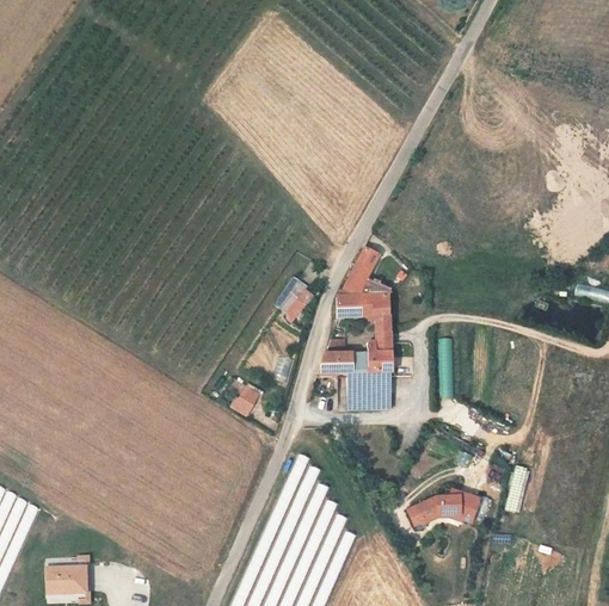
[(355,265),(371,270),(381,248),(367,242),(355,265)]
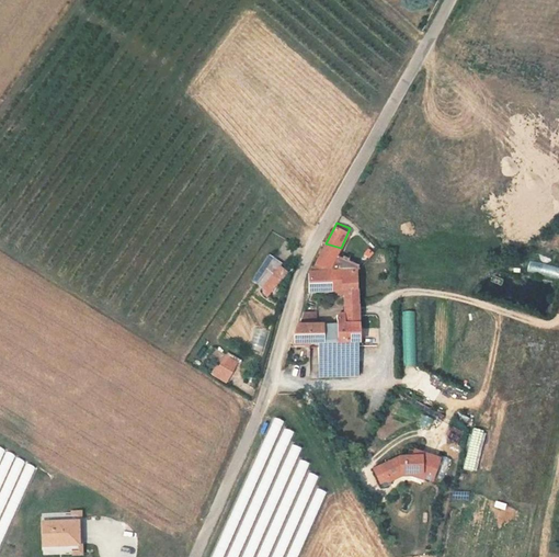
[(337,256),(341,248),(326,243),(317,257),(314,262),(309,268),(334,265),(334,263),(337,256)]
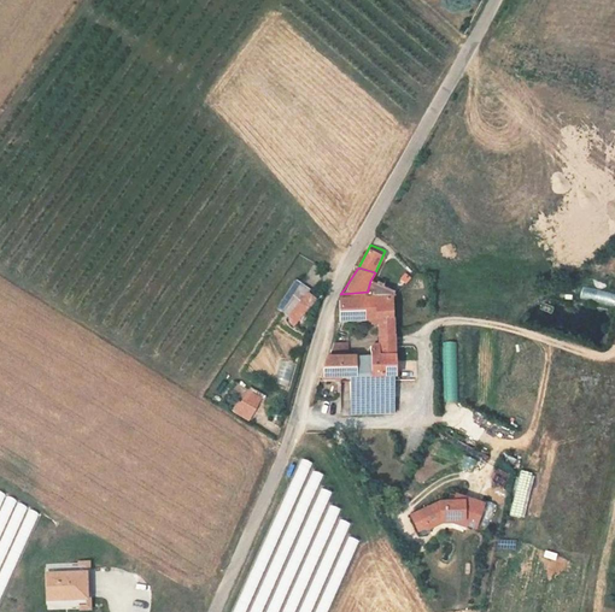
[(285,306),(291,311),(311,288),(312,286),(303,278),(285,306)]
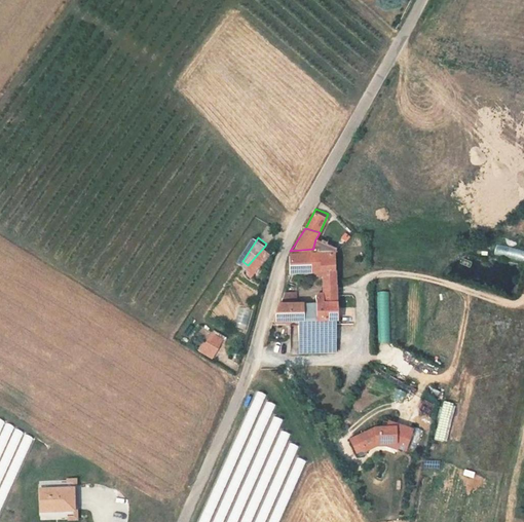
[(265,246),(248,265),(256,272),(272,252),(265,246)]
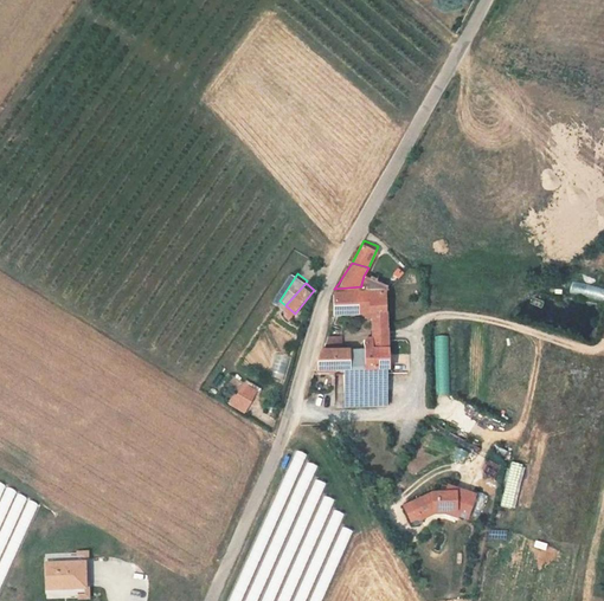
[(361,350),(335,353),(335,367),(349,366),(390,363),(387,286),(361,286),(334,289),(334,316),(370,314),(371,336),(361,336),(361,350)]
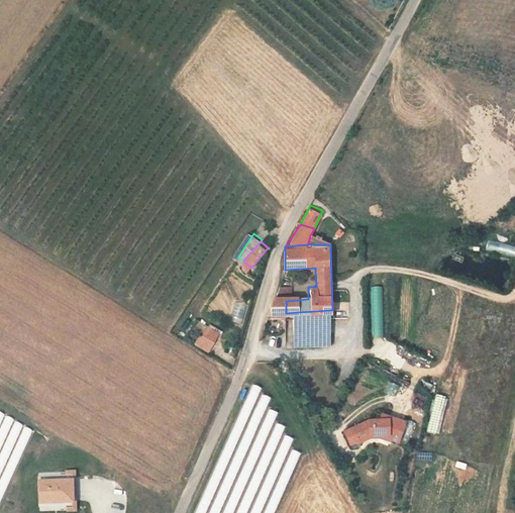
[(279,293),(286,292),(293,292),(293,277),(283,278),(279,293)]
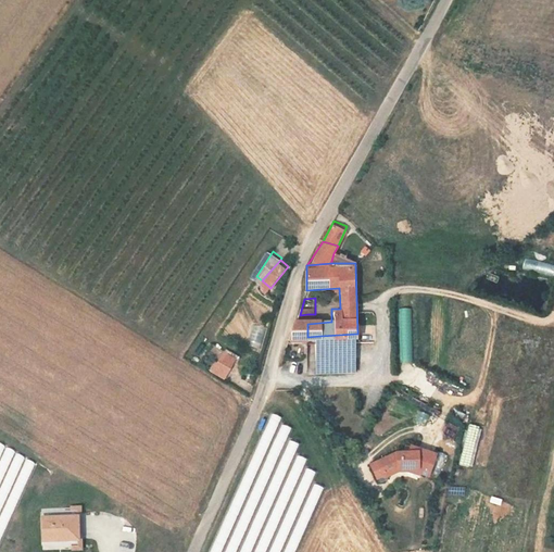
[(416,303),(400,304),(403,359),(419,358),(416,303)]
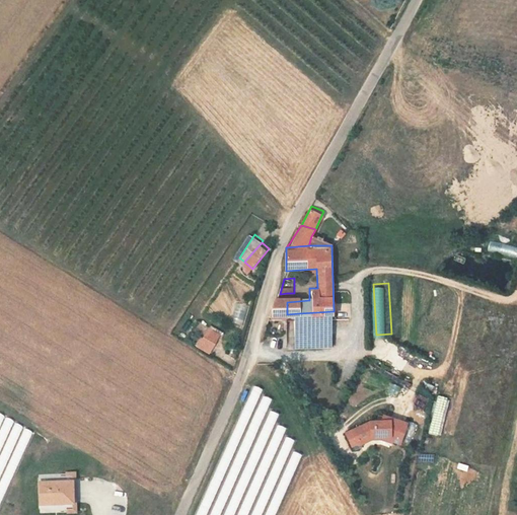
[(280,294),(277,302),(287,302),(287,293),(280,294)]
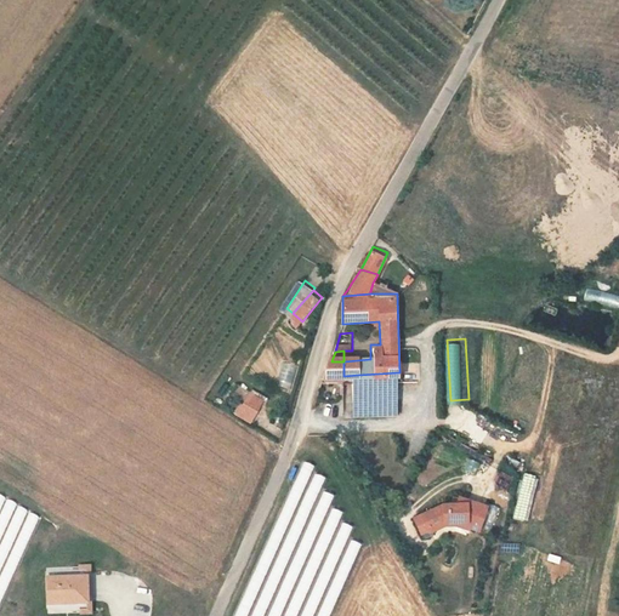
[(340,377),(344,376),(344,361),(331,361),(327,377),(340,377)]
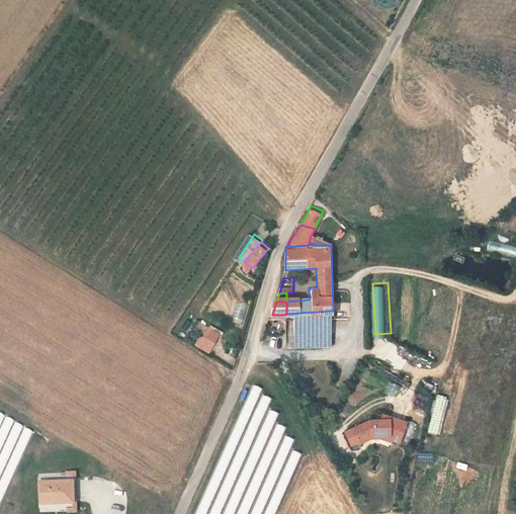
[(298,313),(301,341),(334,338),(333,311),(298,313)]
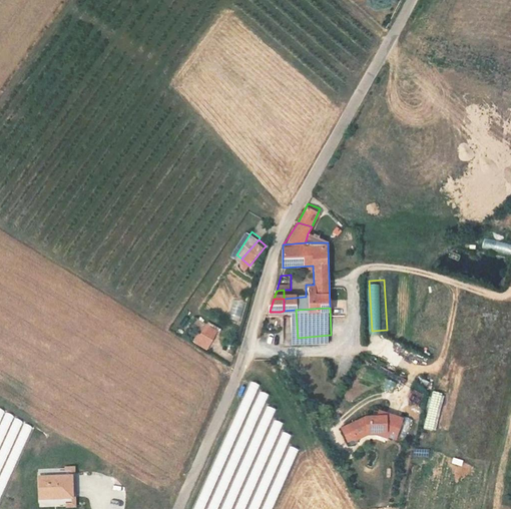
[(283,338),(298,338),(296,310),(284,311),(281,312),(283,338)]
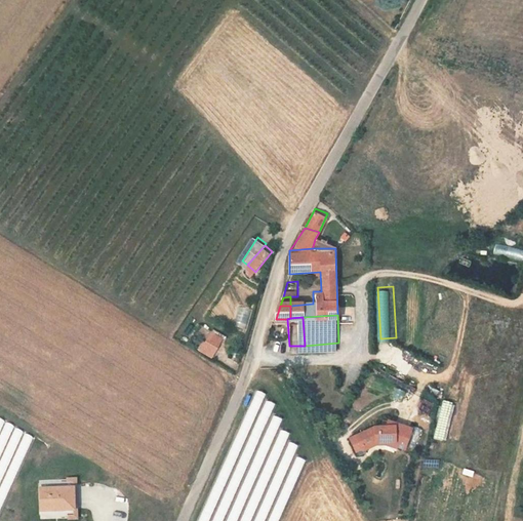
[(198,349),(215,355),(225,331),(211,326),(206,339),(202,337),(198,349)]
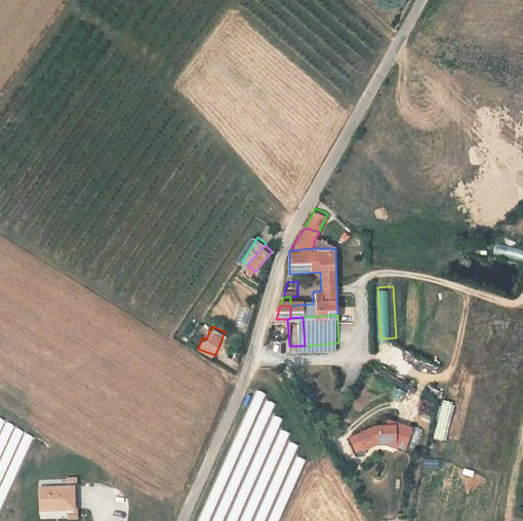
[(0,506),(41,432),(0,408),(0,506)]
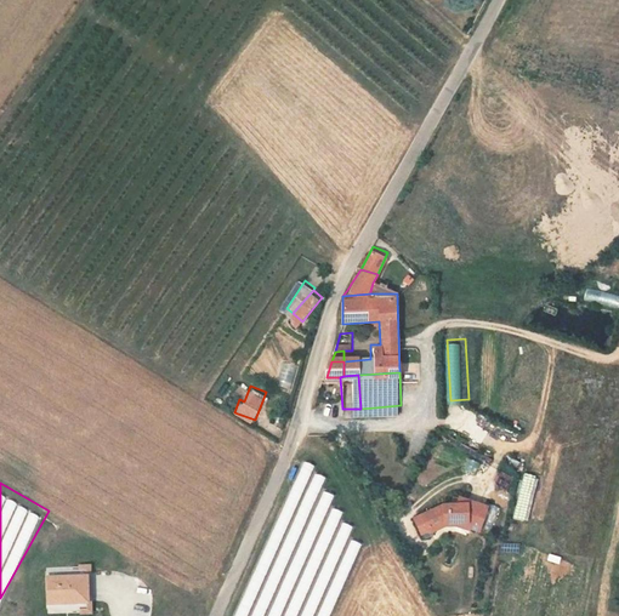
[(436,505),(422,512),(431,525),(432,525),(437,522),(443,519),(449,519),(476,531),(482,512),(455,501),(454,503),(436,505)]
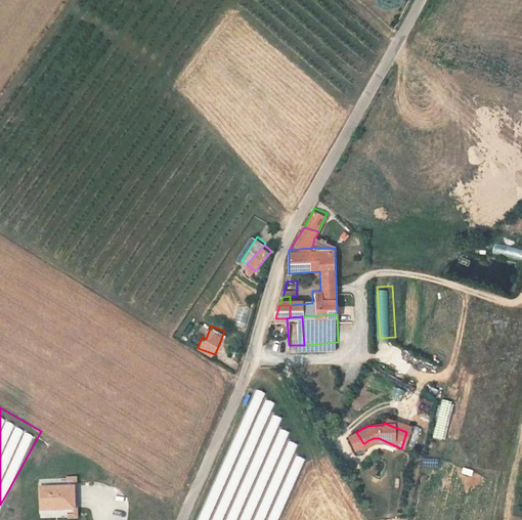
[(75,478),(38,479),(39,517),(76,516),(76,508),(73,508),(73,487),(75,486),(75,478)]
